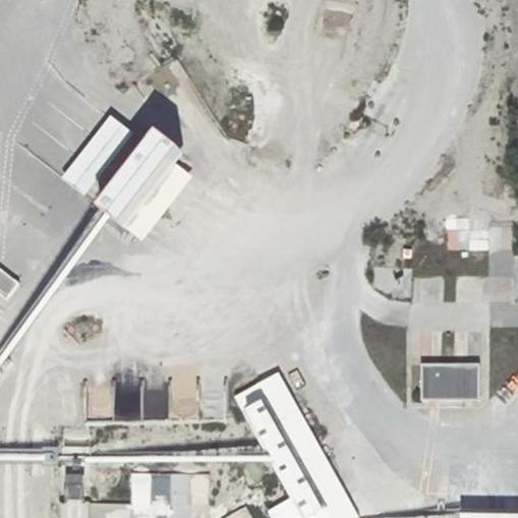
[(126,126),(116,118),(69,178),(80,186),(126,126)]
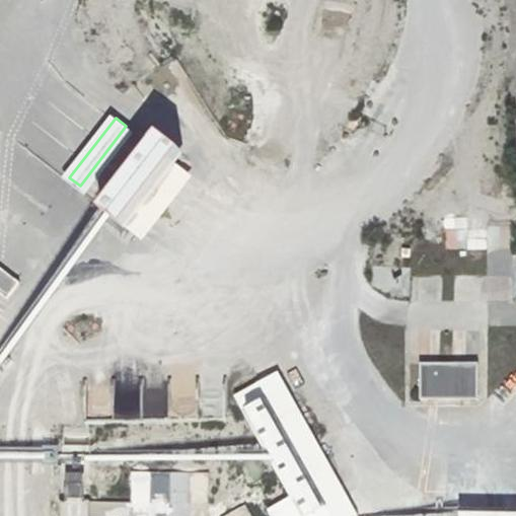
[(99,210),(121,227),(180,151),(158,134),(99,210)]
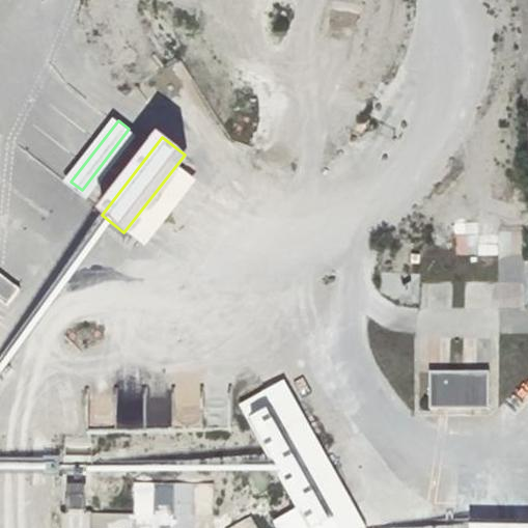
[(0,298),(5,302),(18,287),(0,273),(0,298)]
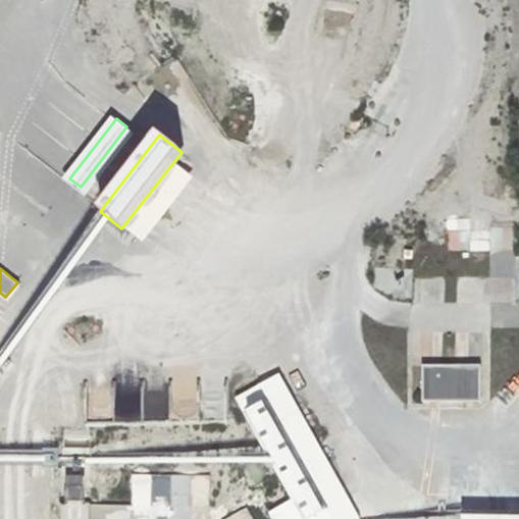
[(420,363),(420,399),(478,399),(478,363),(420,363)]
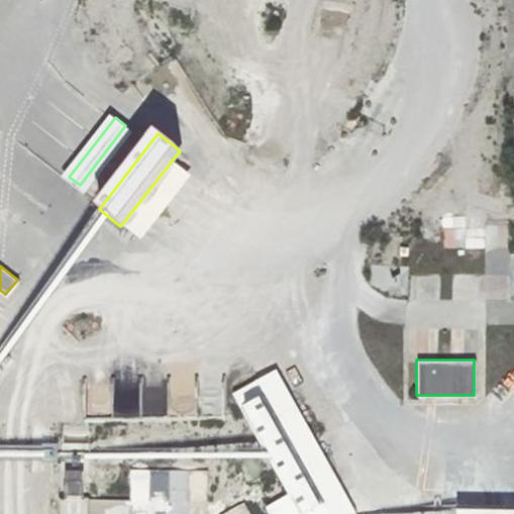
[(298,513),(348,513),(354,511),(276,368),(231,393),(298,513)]
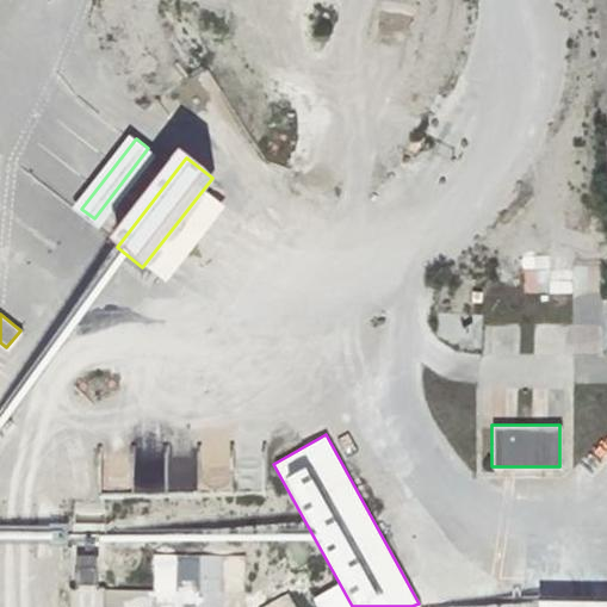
[(93,447),(95,491),(158,488),(155,445),(93,447)]
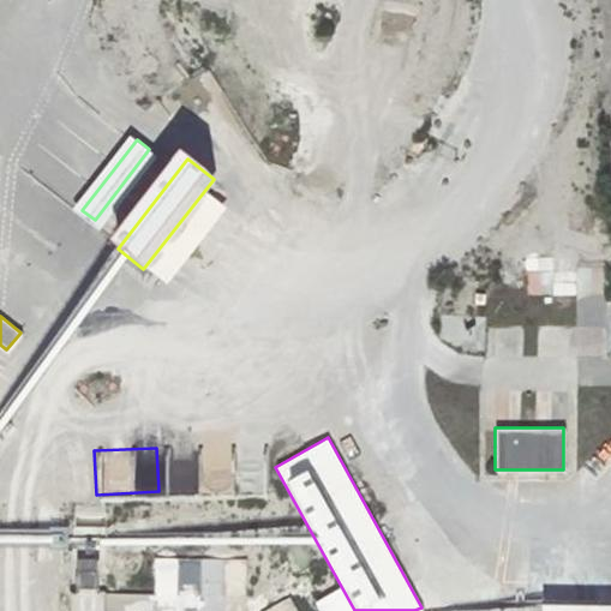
[(258,610),(293,610),(286,597),(258,610)]
